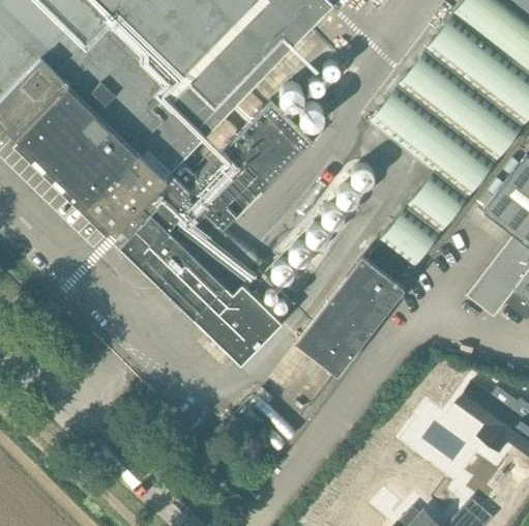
[(252,280),(245,287),(241,284),(232,294),(213,274),(170,233),(176,225),(184,213),(192,204),(222,234),(312,143),(270,101),(200,174),(202,177),(200,179),(181,163),(332,6),(326,0),(0,0),(0,116),(117,230),(126,239),(119,247),(180,307),(238,362),(292,304),(259,273),(252,280)]
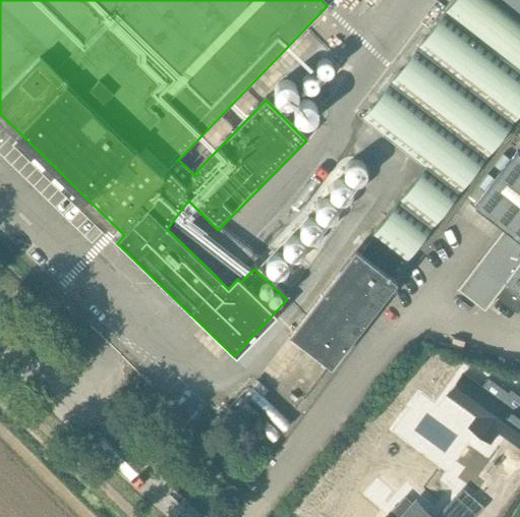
[(359,253),(289,336),(332,368),(397,284),(393,280),(405,265),(406,266),(460,194),(519,116),(519,0),(457,0),(362,122),(424,172),(371,240),(372,241),(361,255),(359,253)]
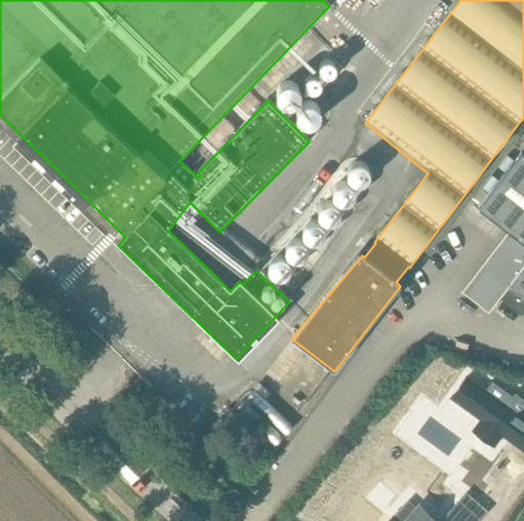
[(523,160),(521,158),(479,211),(508,235),(462,294),(489,315),(509,289),(523,301),(523,160)]
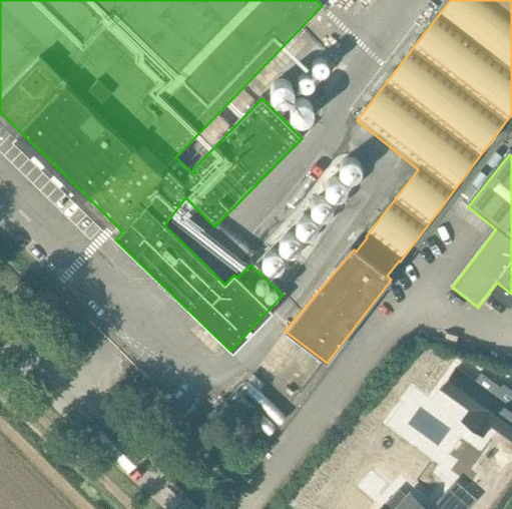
[(456,373),(442,392),(471,414),(463,424),(483,438),(491,428),(511,443),(511,393),(503,387),(500,390),(481,376),(474,385),(456,373)]
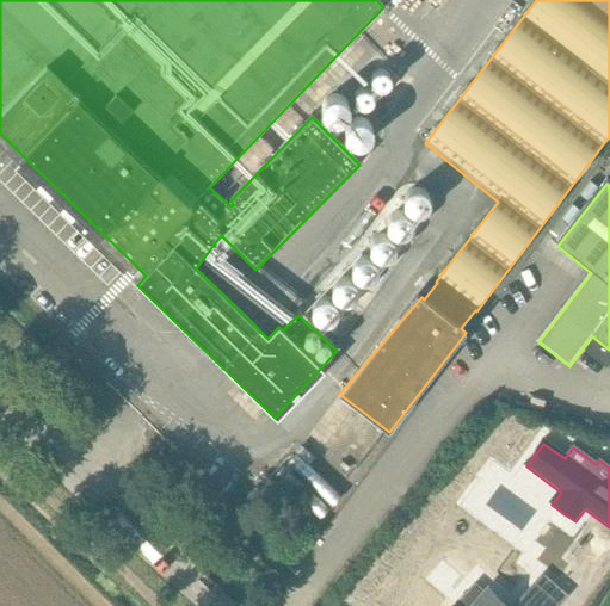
[(294,461),(273,482),(319,525),(339,505),(294,461)]
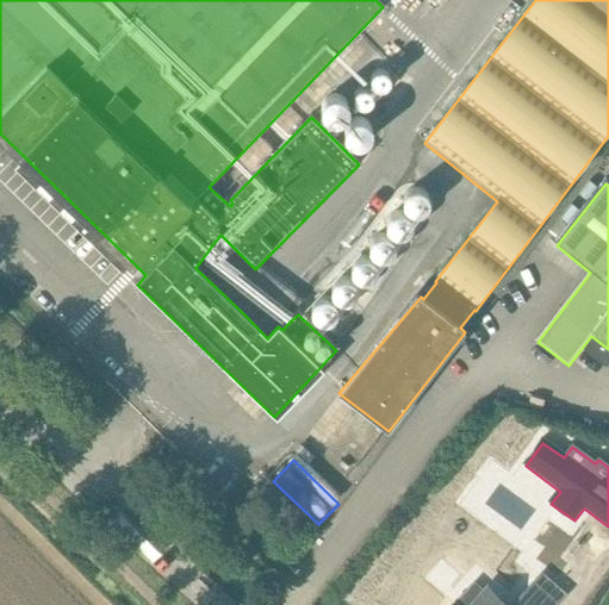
[(559,604),(565,598),(541,578),(517,604),(503,604),(488,591),(488,592),(489,593),(485,597),(474,587),(459,604),(559,604)]
